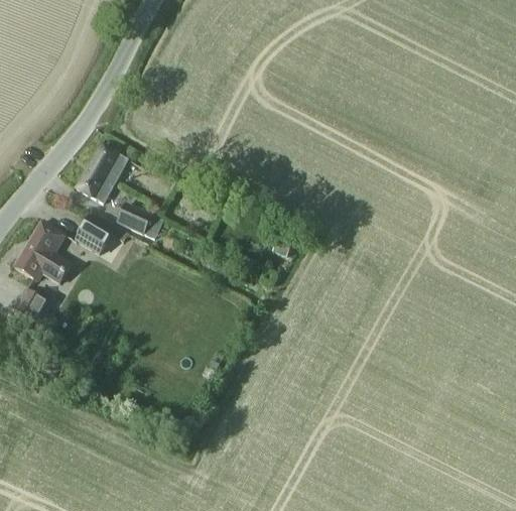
[(103,202),(128,157),(101,143),(77,186),(103,202)]
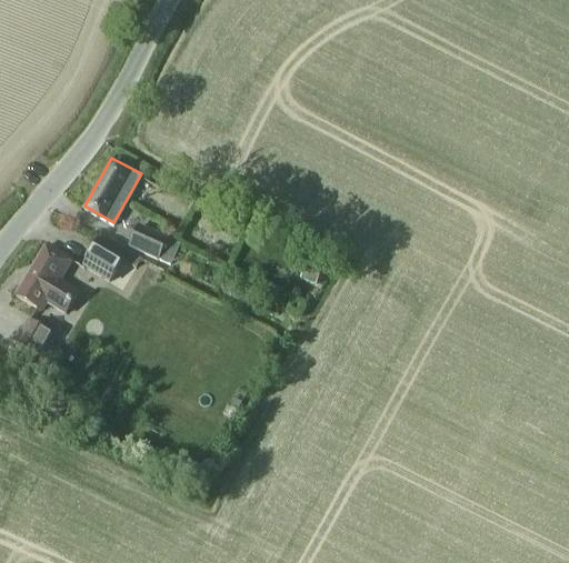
[(171,262),(180,241),(168,235),(169,234),(139,221),(129,244),(159,258),(159,257),(171,262)]
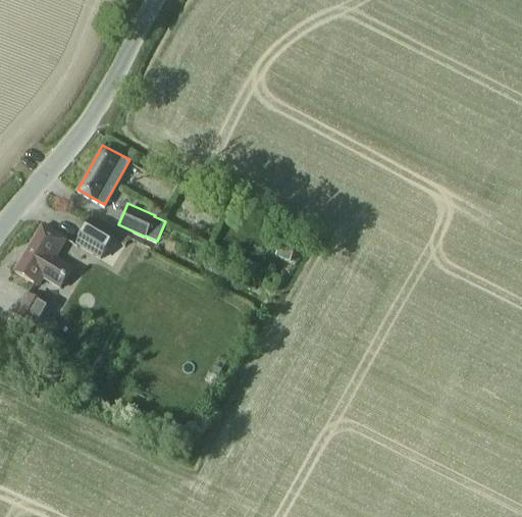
[(101,255),(113,235),(125,243),(131,235),(116,226),(114,230),(92,218),(77,242),(101,255)]
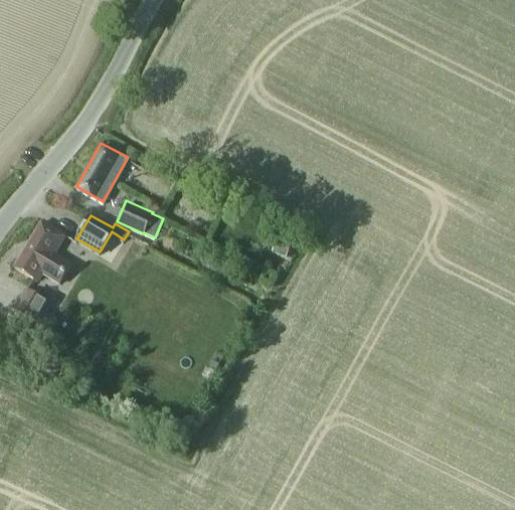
[(59,281),(70,262),(53,251),(65,231),(43,218),(15,265),(37,279),(42,271),(59,281)]
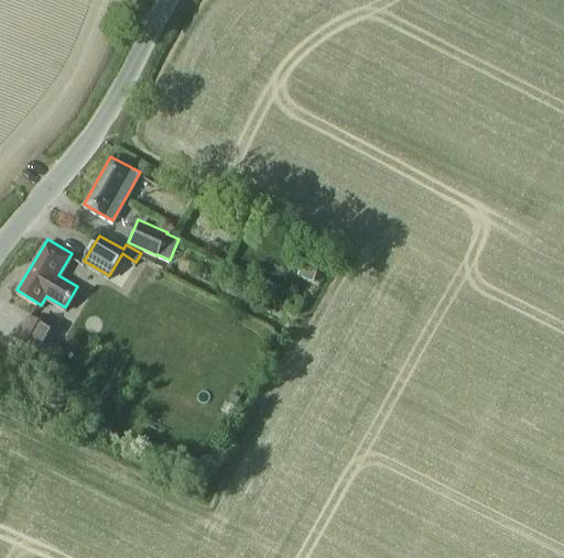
[(297,273),(313,280),(320,264),(304,258),(297,273)]
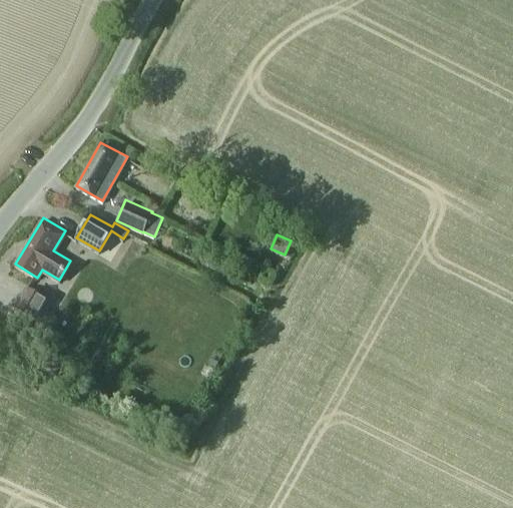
[(35,317),(46,298),(26,286),(15,305),(35,317)]
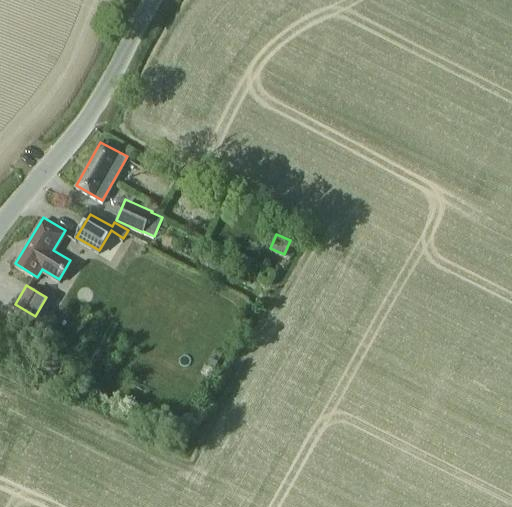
All buildings are outlined.
